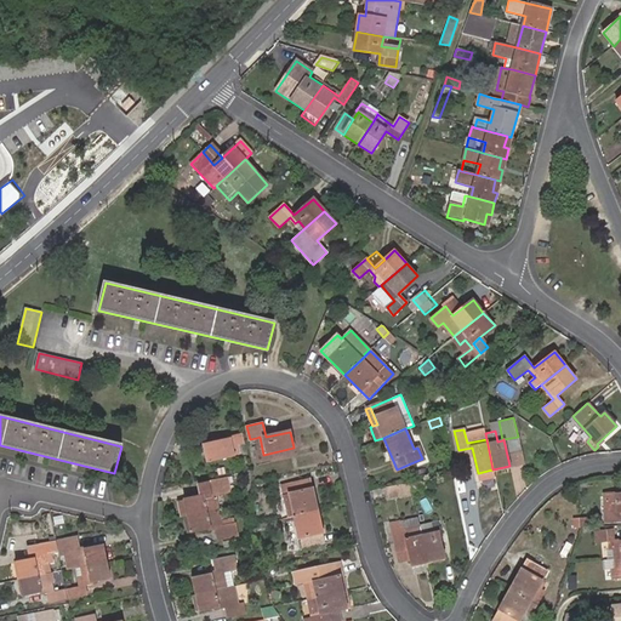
[(231,440),(209,445),(212,460),(232,456),(233,462),(240,460),(237,448),(243,446),(240,436),(231,438),(231,440)]
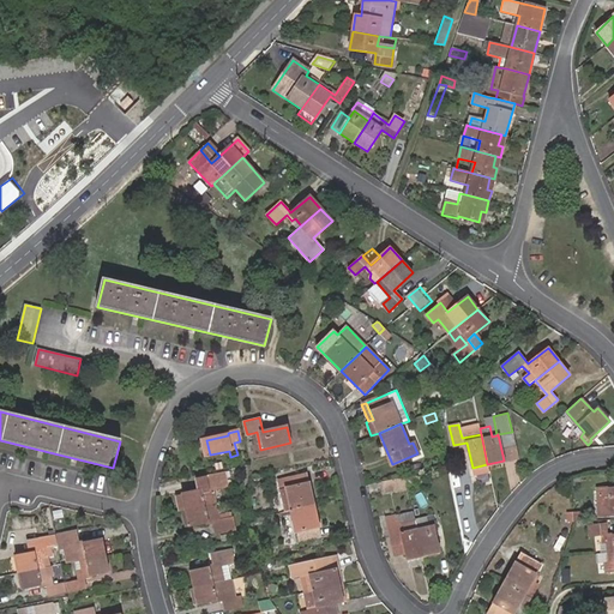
[(518,458),(512,432),(498,434),(504,461),(518,458)]
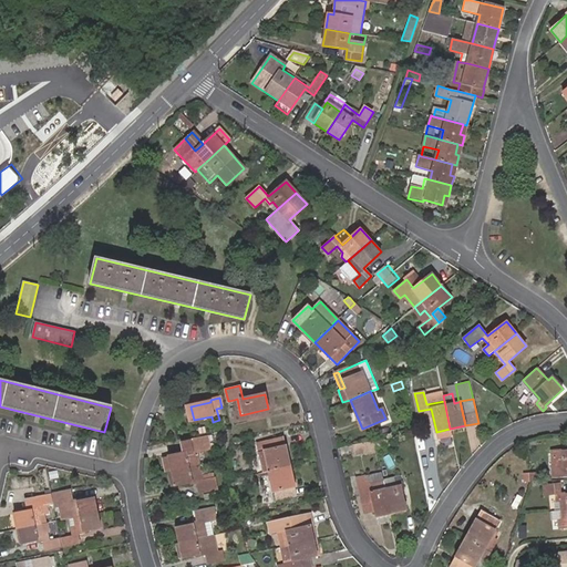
[(169,457),(172,471),(177,470),(196,465),(194,457),(198,456),(198,453),(212,450),(208,436),(188,441),(179,442),(183,454),(169,457)]
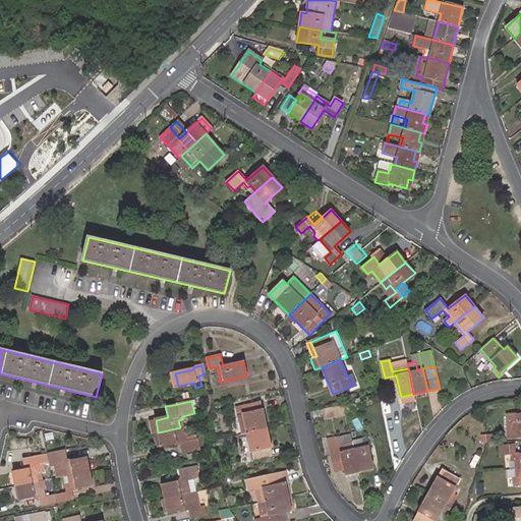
[(236,408),(242,433),(247,432),(267,428),(261,402),(236,408)]
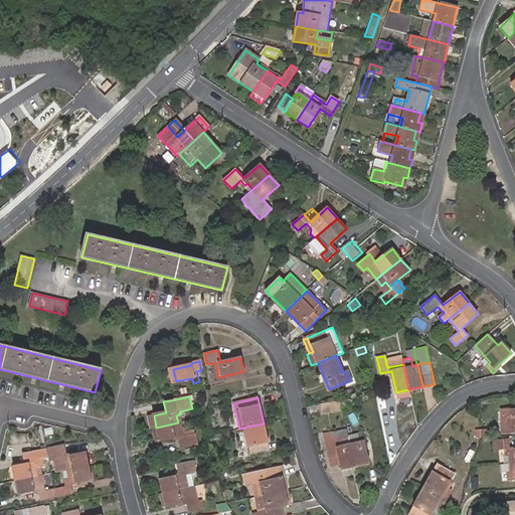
[(323,412),(342,408),(340,399),(322,403),(323,412)]
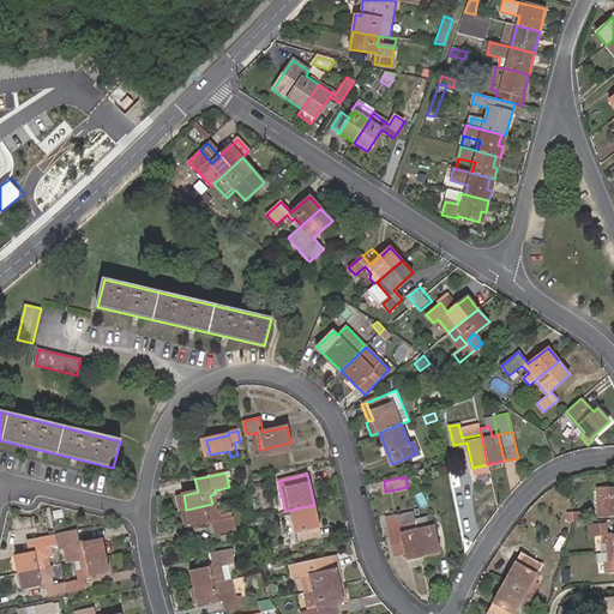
[(597,488),(600,516),(613,515),(613,489),(603,491),(603,488),(597,488)]
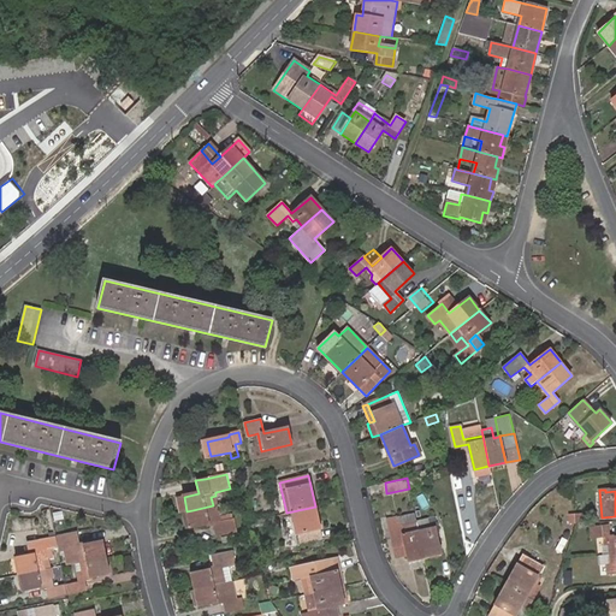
[(220,517),(217,505),(213,505),(193,510),(195,526),(213,522),(215,537),(236,532),(232,515),(220,517)]
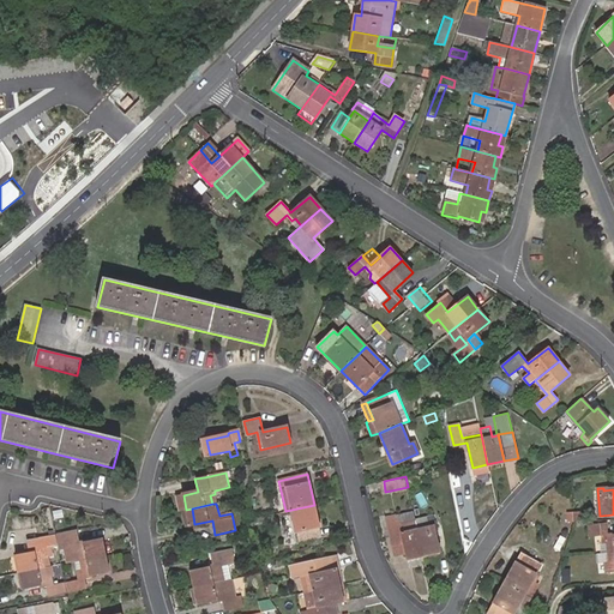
[(321,537),(314,505),(292,510),(296,534),(298,534),(300,542),(321,537)]
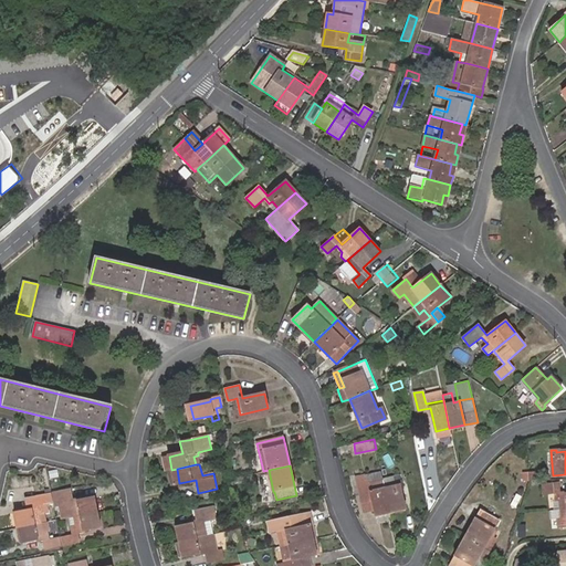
[(376,515),(390,512),(383,478),(381,472),(357,478),(360,494),(370,492),(375,512),(376,515)]
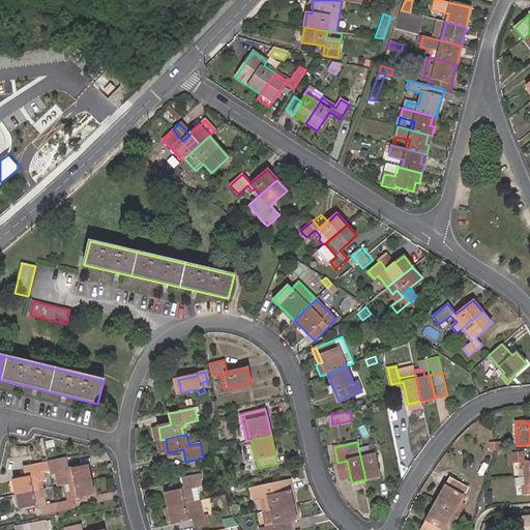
[(358,447),(365,479),(379,475),(375,453),(377,453),(376,450),(369,451),(367,446),(358,447)]
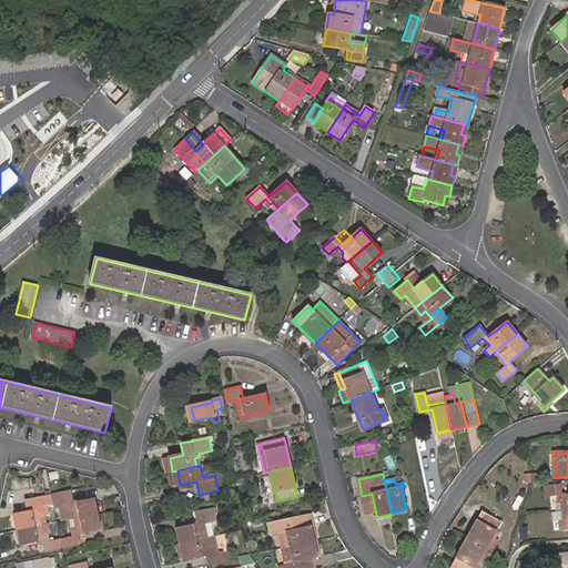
[(563,511),(567,510),(567,495),(566,496),(566,495),(561,495),(560,486),(545,487),(545,497),(557,496),(558,511),(563,511)]
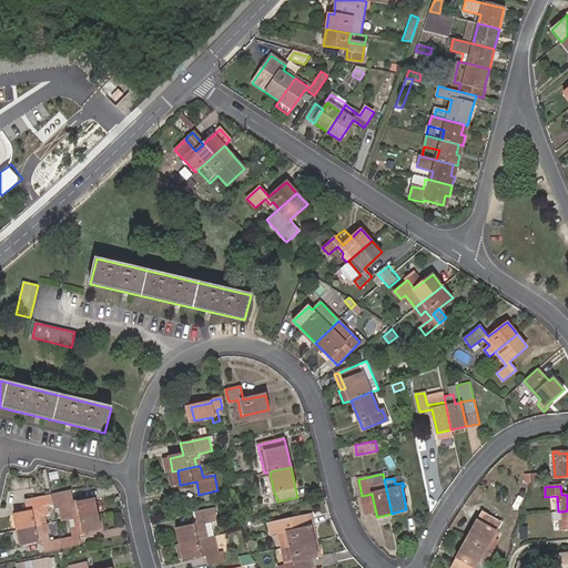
[(59,508),(61,520),(70,519),(93,515),(98,514),(94,499),(73,504),(70,492),(53,495),(56,508),(59,508)]
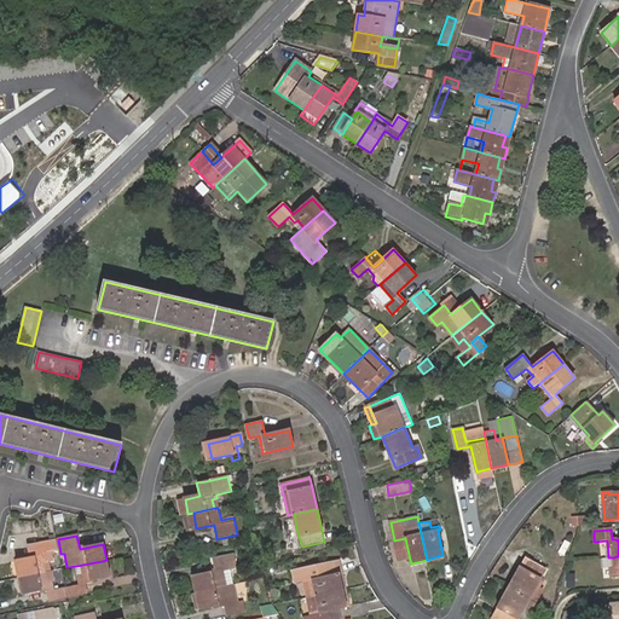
[(399,562),(410,560),(405,538),(394,541),(399,562)]
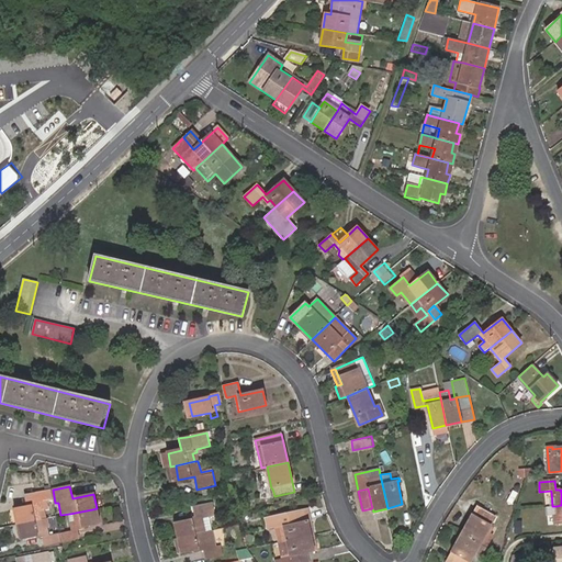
[(15,510),(18,524),(41,519),(40,512),(44,510),(42,501),(52,499),(49,492),(35,494),(37,505),(29,507),(15,510)]
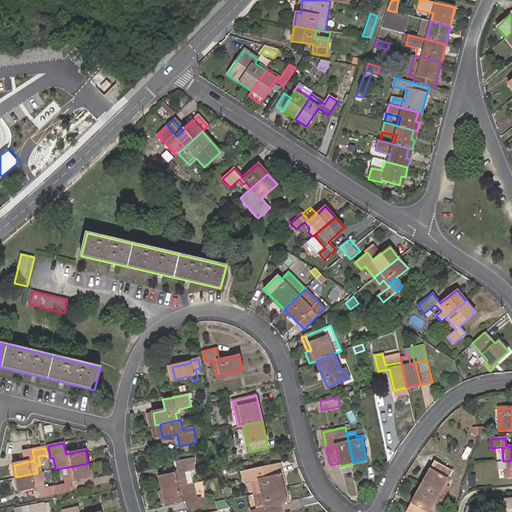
[(34,460),(32,450),(23,452),(26,462),(34,460)]
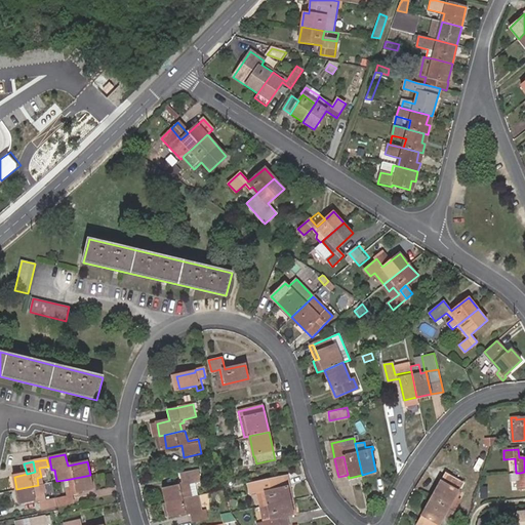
[(164,490),(166,502),(198,495),(196,483),(200,482),(197,470),(180,474),(184,486),(164,490)]
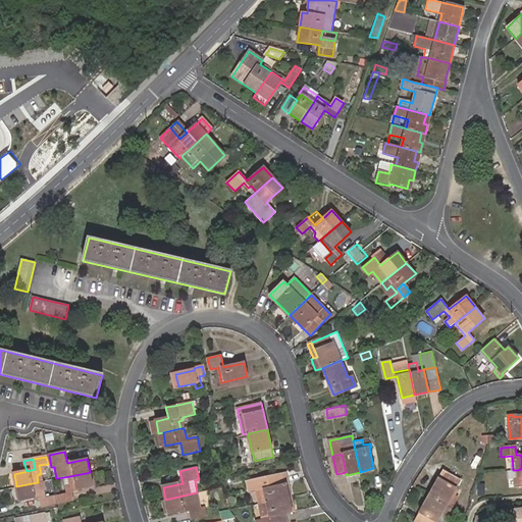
[(518,478),(517,470),(513,470),(509,470),(509,479),(514,479),(518,478)]
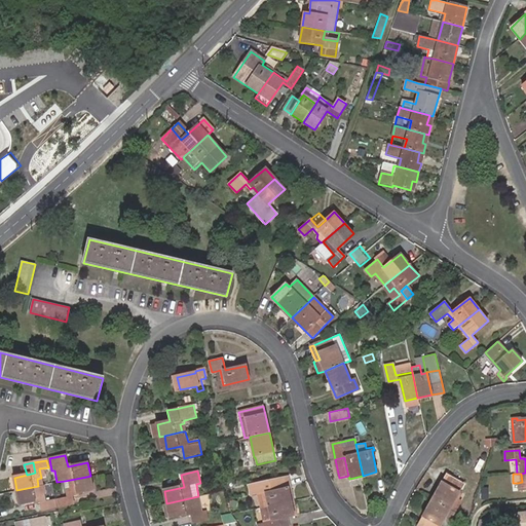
[(434,500),(450,510),(459,492),(463,485),(447,475),(434,500)]
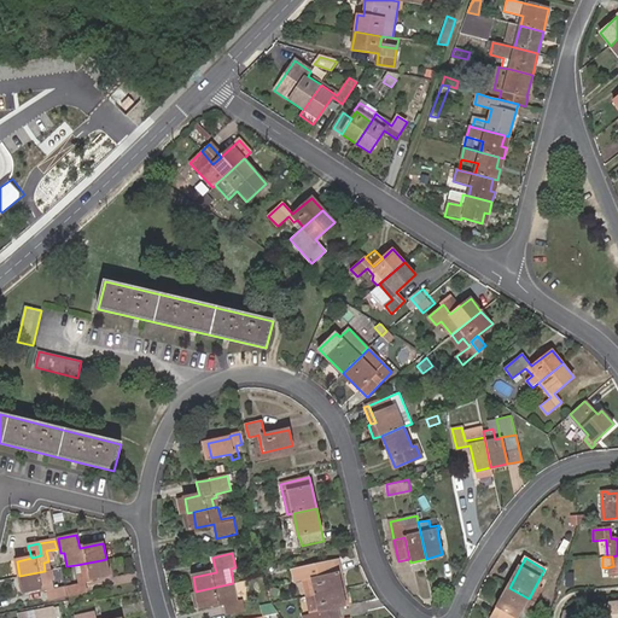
[(110,576),(106,559),(101,560),(76,565),(80,584),(66,588),(69,596),(86,593),(83,581),(105,576),(110,576)]
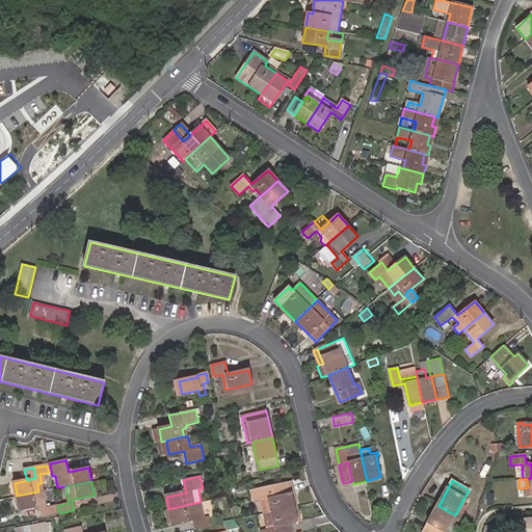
[(261,500),(264,513),(297,506),(292,483),(251,491),(254,501),(261,500)]
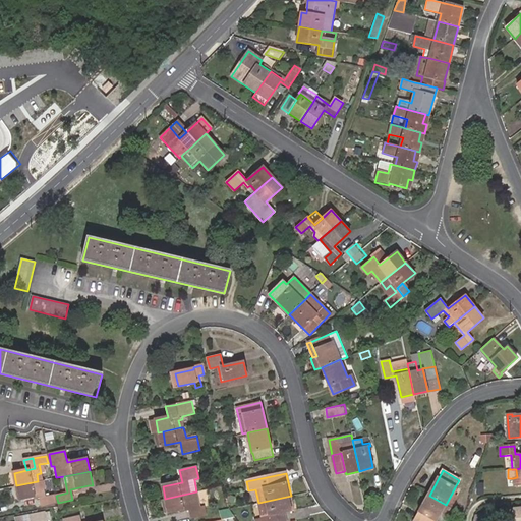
[(38,481),(16,485),(19,501),(40,496),(42,506),(55,503),(53,496),(46,498),(44,489),(46,489),(44,480),(38,481)]
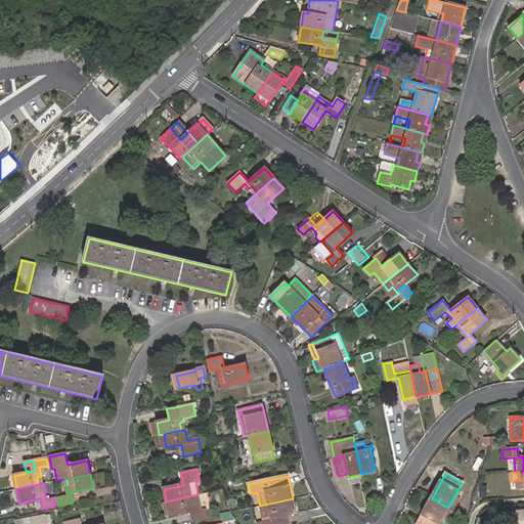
[(461,492),(457,490),(448,508),(454,511),(459,501),(456,500),(461,492)]
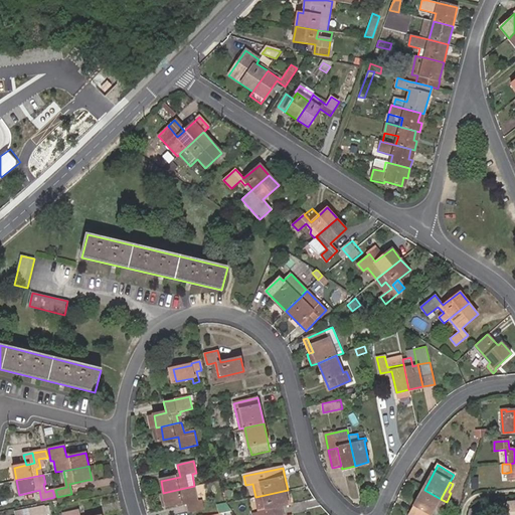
[(194,486),(163,493),(166,507),(186,502),(188,513),(203,510),(201,500),(198,501),(194,486)]
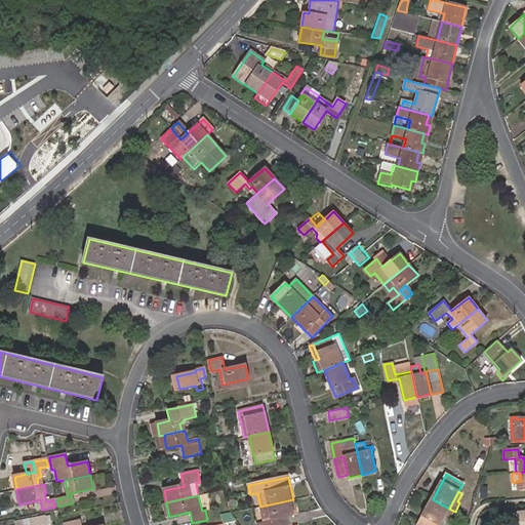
[(293,499),(260,507),(264,522),(257,523),(257,524),(273,524),(273,519),(286,516),(295,514),(293,499)]
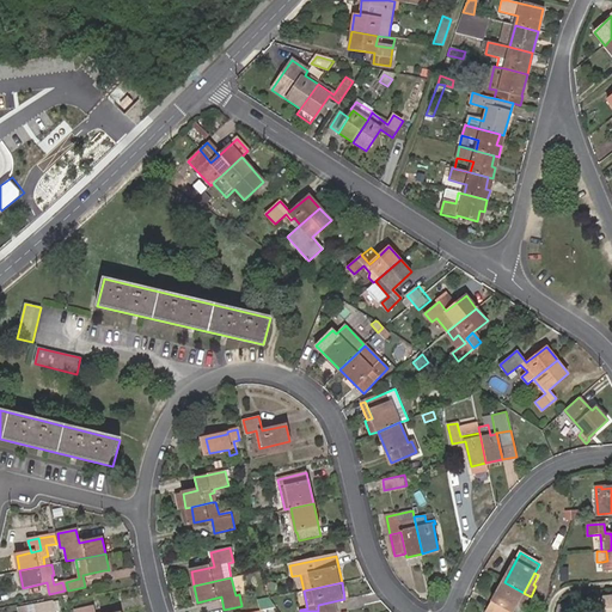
[(512,611),(519,601),(524,593),(505,582),(487,611),(512,611)]
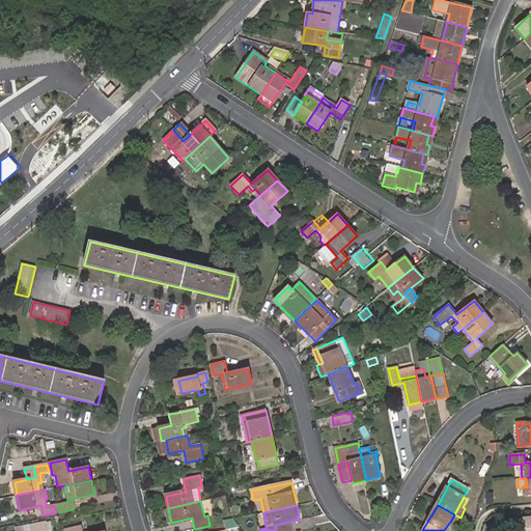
[(460,518),(454,514),(450,522),(456,525),(460,518)]
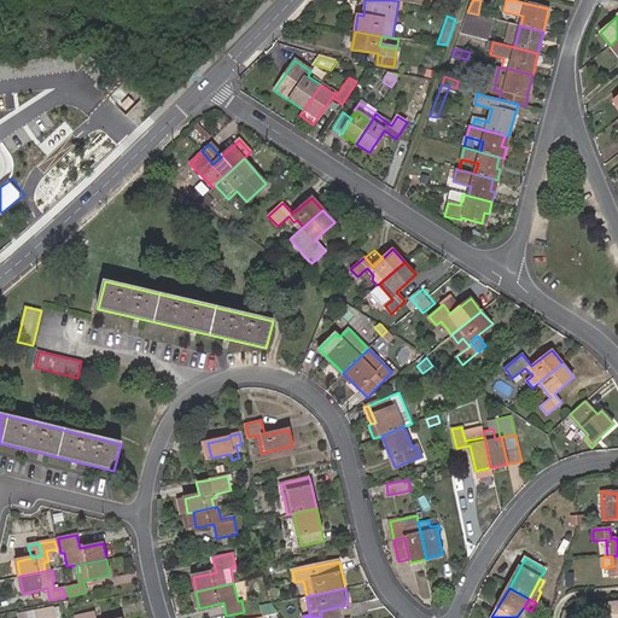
[(263,614),(278,611),(273,605),(262,607),(263,614)]
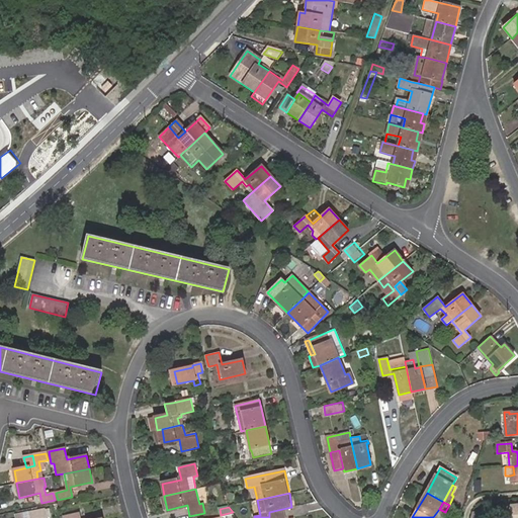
[(269,512),(269,517),(283,517),(282,509),(269,512)]
